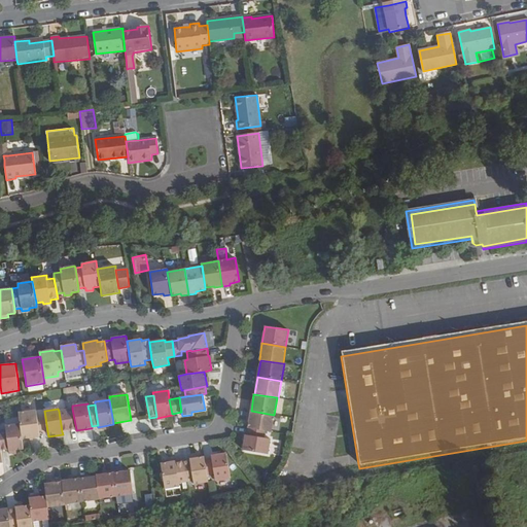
[(72,409),(66,410),(70,430),(76,429),(72,409)]
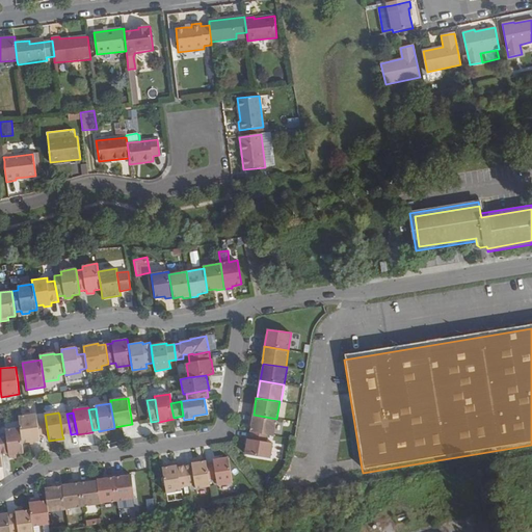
[(36,414),(19,417),(20,428),(22,444),(41,442),(40,436),(37,423),(36,414)]
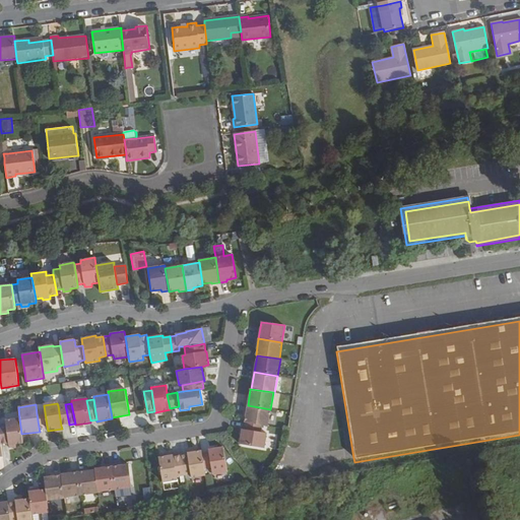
[(65,404),(58,405),(61,426),(69,425),(65,404)]
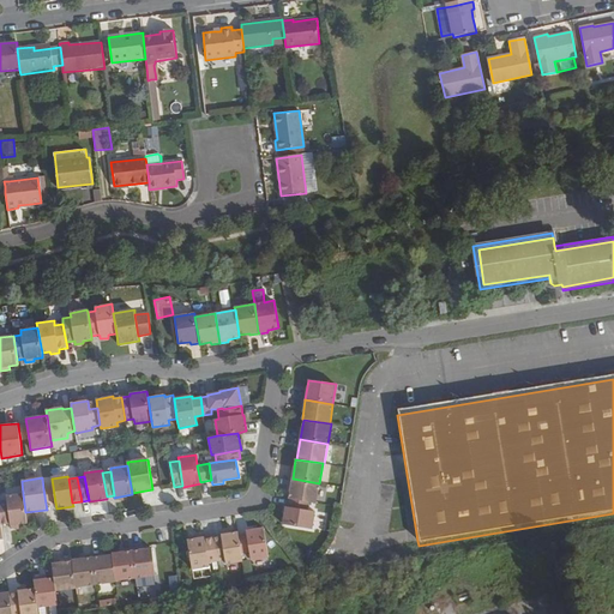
[(319,483),(293,479),(289,499),(290,499),(309,503),(317,504),(319,483)]
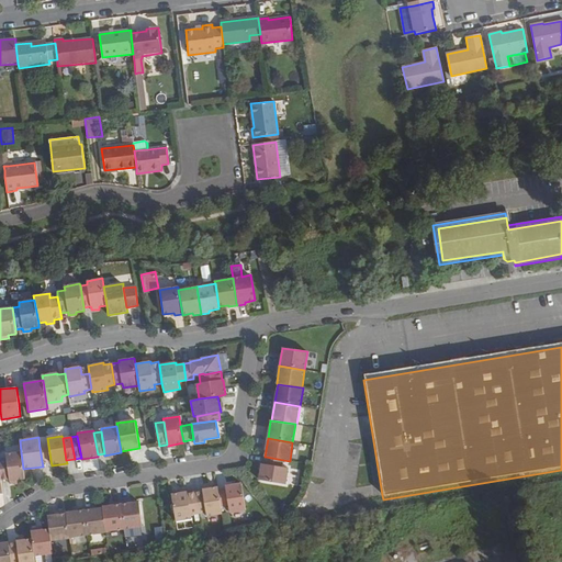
[(48,446),(41,447),(42,461),(51,460),(48,446)]
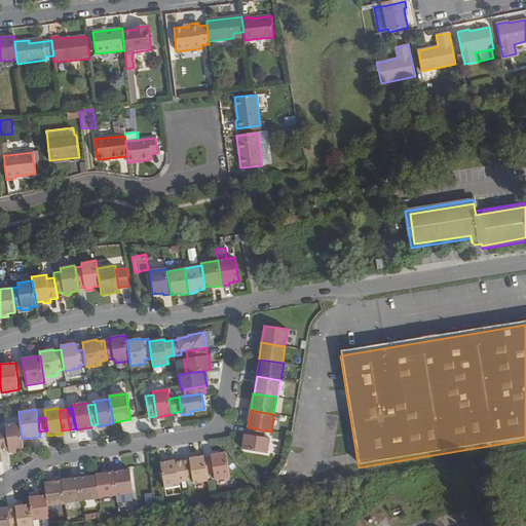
[(22,439),(20,423),(5,425),(5,428),(8,449),(8,450),(24,448),(22,439)]
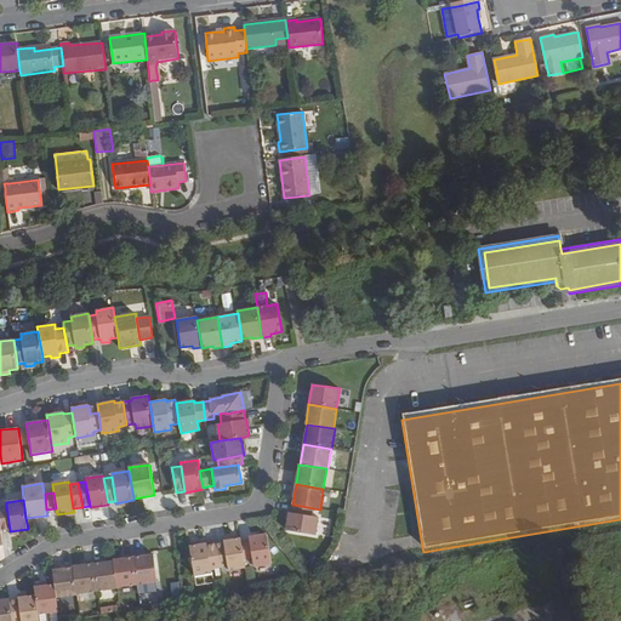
[(313,508),(294,505),(292,513),(312,517),(313,508)]
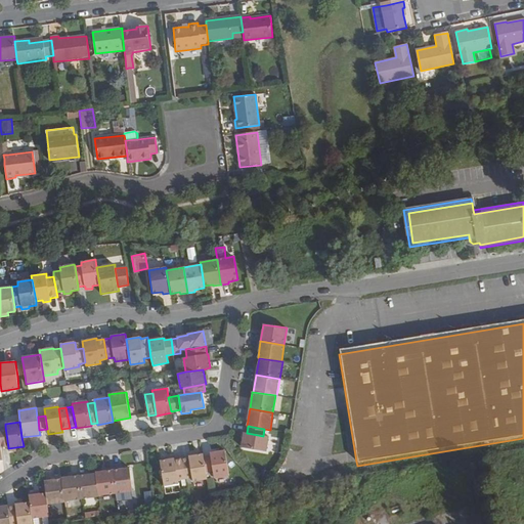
[(5,427),(0,427),(0,443),(1,448),(8,447),(5,427)]
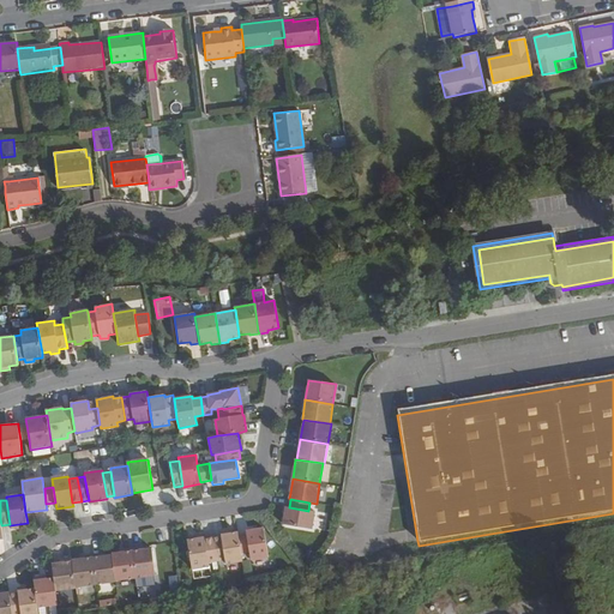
[(286,507),(283,525),(312,530),(315,512),(308,511),(289,507),(286,507)]
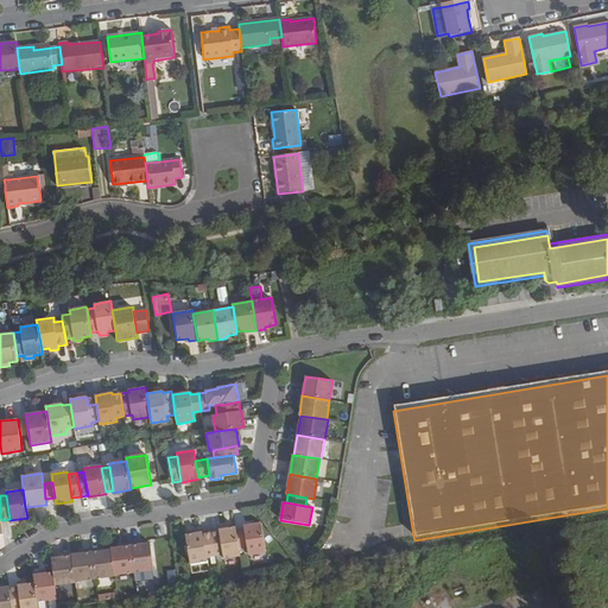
[(244,529),(247,548),(248,555),(266,552),(261,523),(244,526),(244,529)]
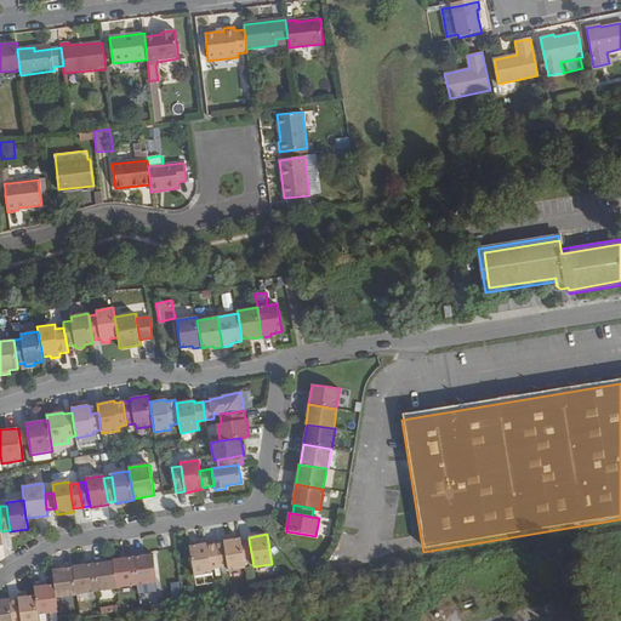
[(241,541),(240,539),(223,541),(223,543),(228,567),(228,570),(245,568),(244,560),(241,541)]
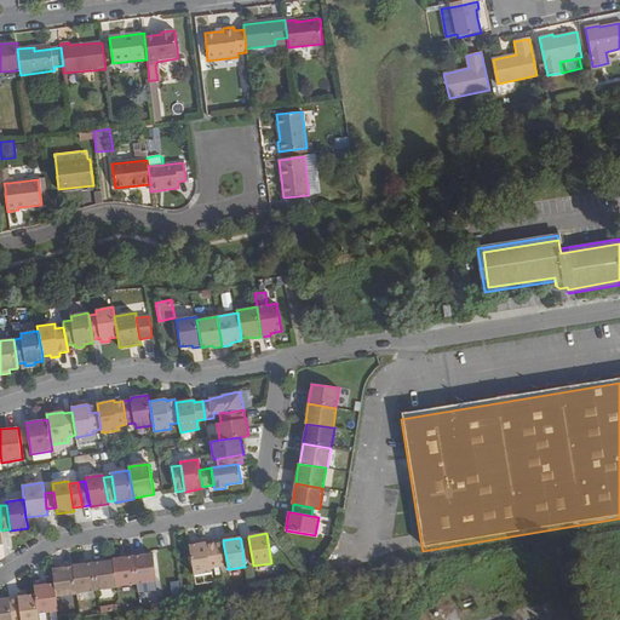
[(248,539),(241,540),(244,560),(252,558),(248,539)]
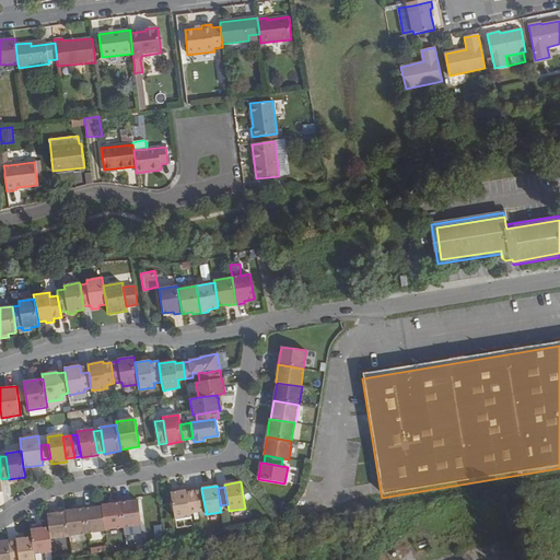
[(190,514),(187,492),(186,490),(171,493),(175,520),(190,517),(190,514)]
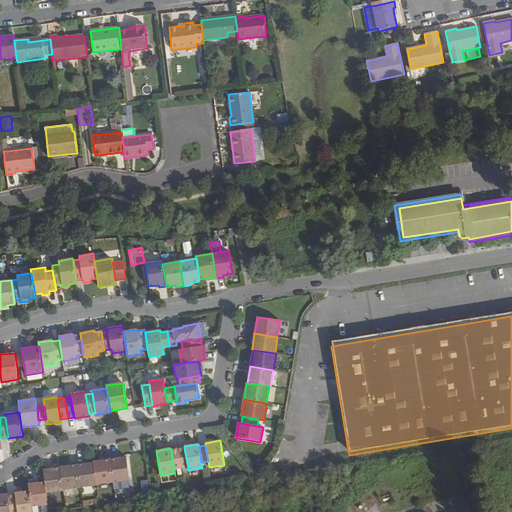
[(184,448),(171,450),(174,470),(188,467),(184,448)]
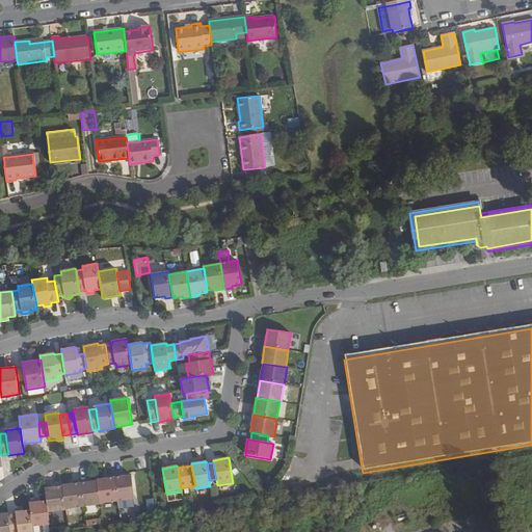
[(132,475),(114,477),(117,501),(135,499),(132,475)]
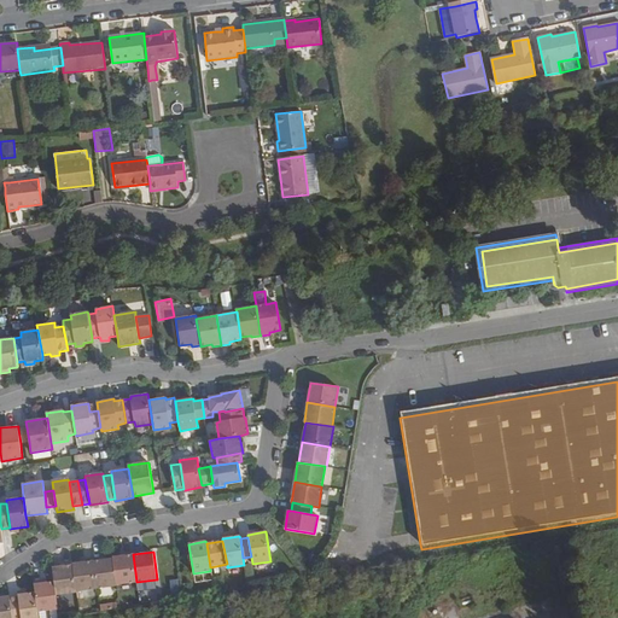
[(136,582),(133,554),(112,558),(116,584),(136,582)]
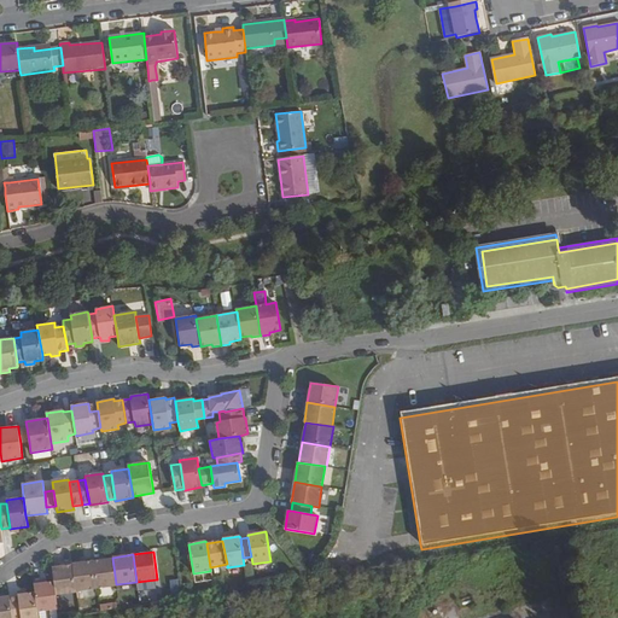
[(116,586),(116,584),(112,558),(93,561),(97,589),(116,586)]
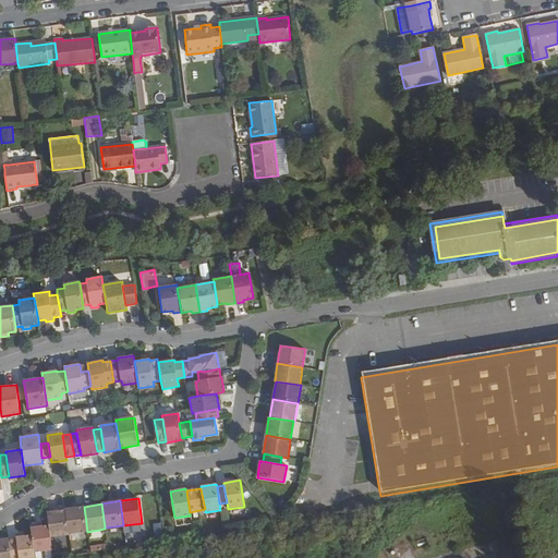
[(84,507),(65,509),(65,510),(69,534),(87,532),(84,507)]
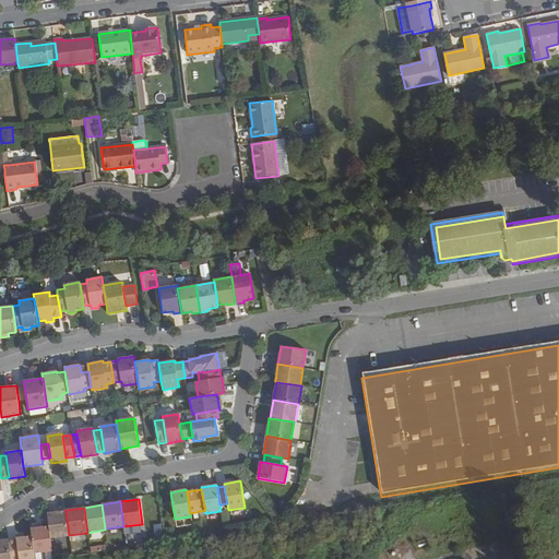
[(66,511),(47,513),(50,538),(69,536),(69,535),(66,511)]
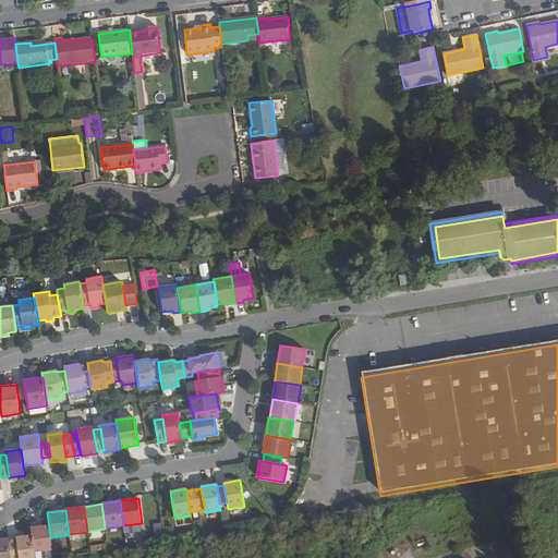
[(38,524),(31,525),(32,535),(34,553),(52,549),(50,537),(49,525),(38,526),(38,524)]
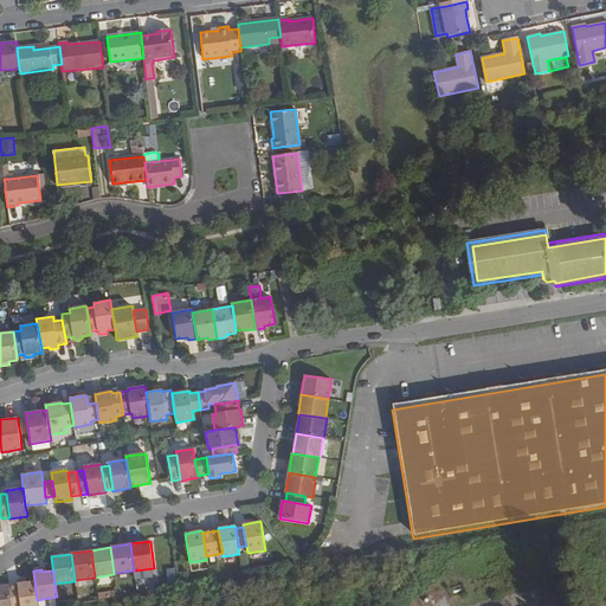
[(37,605),(37,600),(34,581),(18,584),(18,586),(10,586),(12,605),(37,605)]
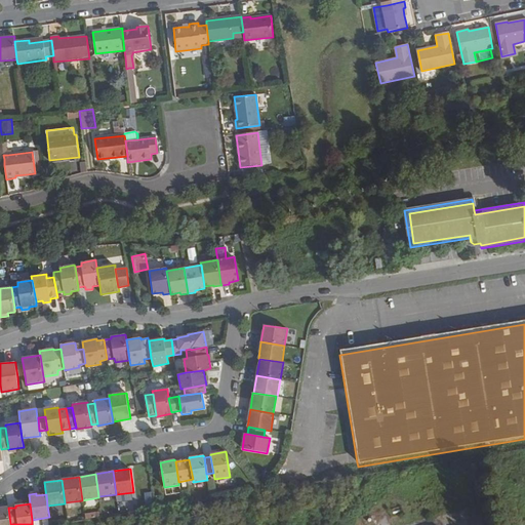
[(10,524),(8,508),(8,507),(0,508),(0,524),(10,524)]
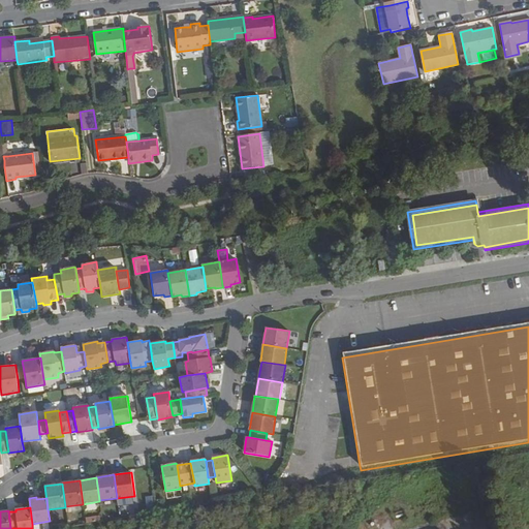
All buildings are outlined.
